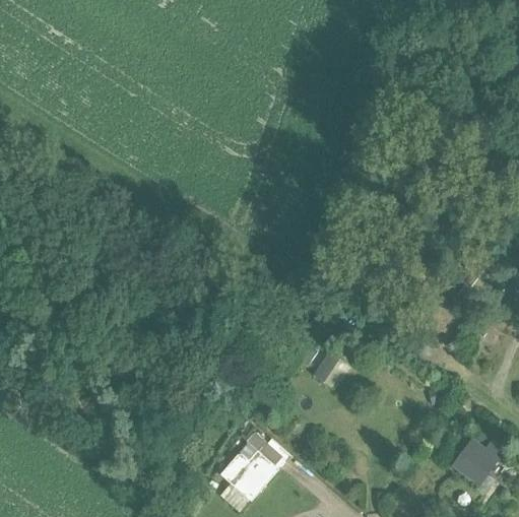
[(518,106),(514,102),(502,118),(513,126),(518,117),(518,106)]
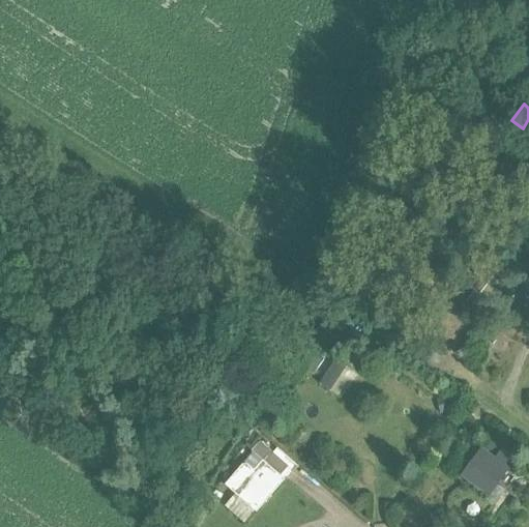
[(338,394),(354,370),(335,357),(320,382),(338,394)]
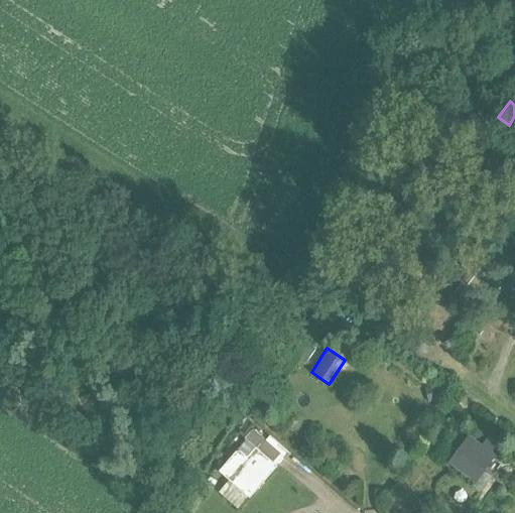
[(428,401),(440,398),(437,383),(424,386),(428,401)]
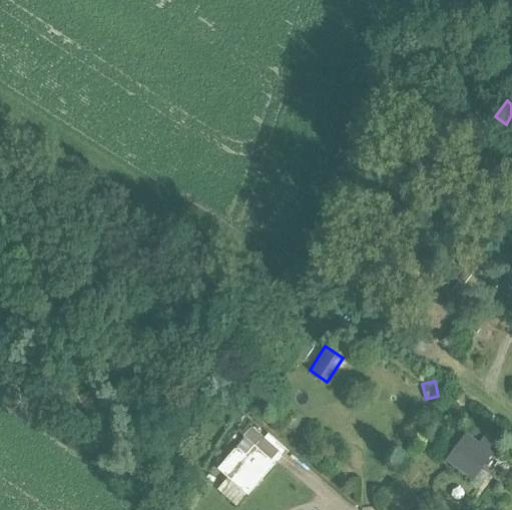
[(236,445),(216,467),(226,476),(216,488),(236,505),(274,462),(271,459),(279,450),(250,426),(243,435),(249,440),(241,449),(236,445)]
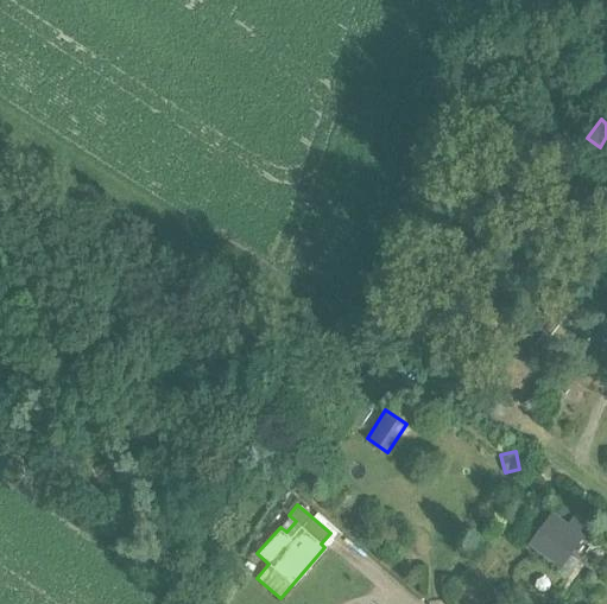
[(549,514),(529,542),(560,565),(556,571),(566,578),(579,561),(569,554),(582,538),(575,532),(583,521),(575,515),(567,526),(549,514)]
